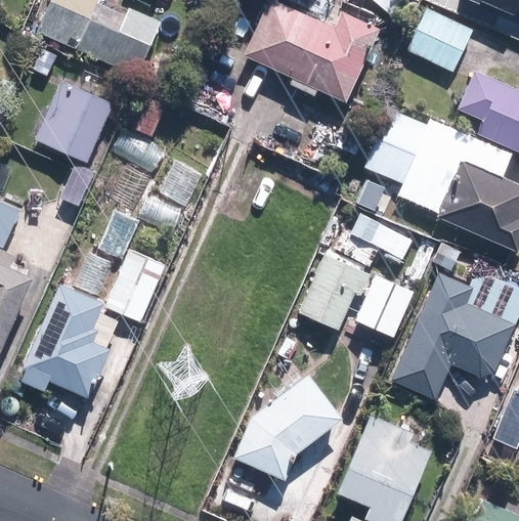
[(49,0),(35,32),(138,77),(162,22),(130,8),(127,15),(97,3),(97,0),(49,0)]
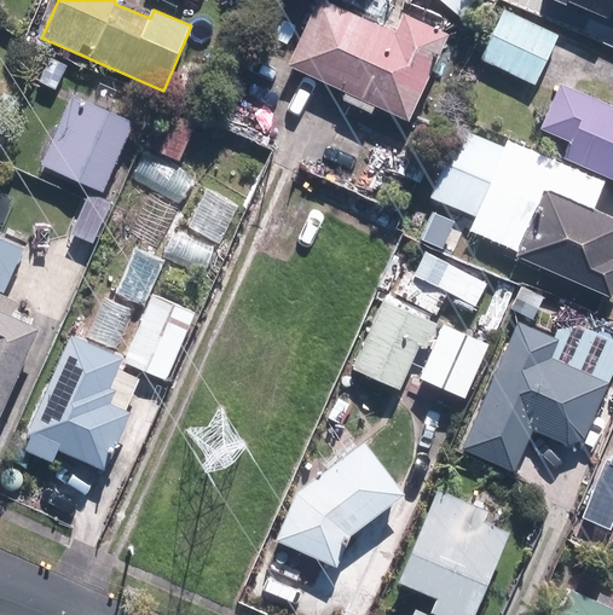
[(322,0),(317,0),(288,64),(342,90),(339,97),(371,112),(375,106),(409,122),(450,33),(406,12),(395,34),(322,0)]
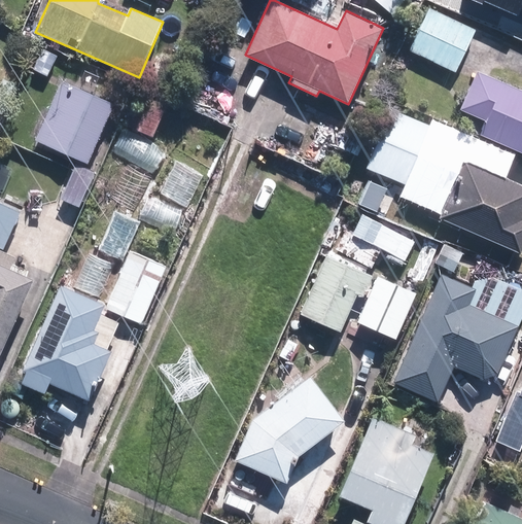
[(472,0),(512,19),(517,7),(520,0),(472,0)]
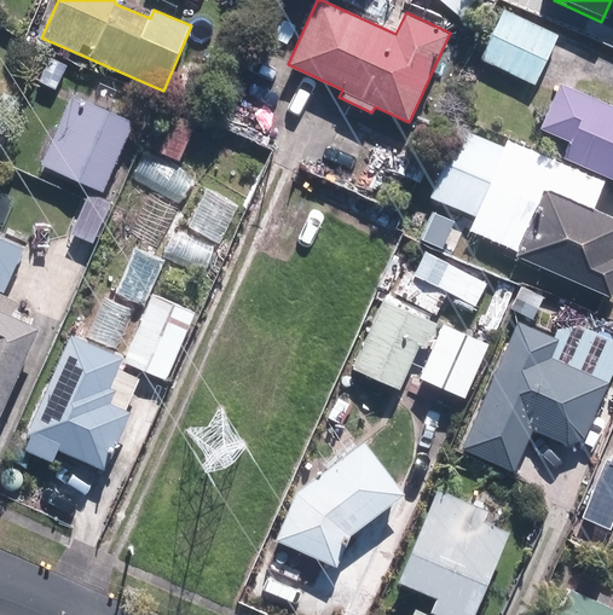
[(556,35),(502,9),(478,58),(532,85),(556,35)]
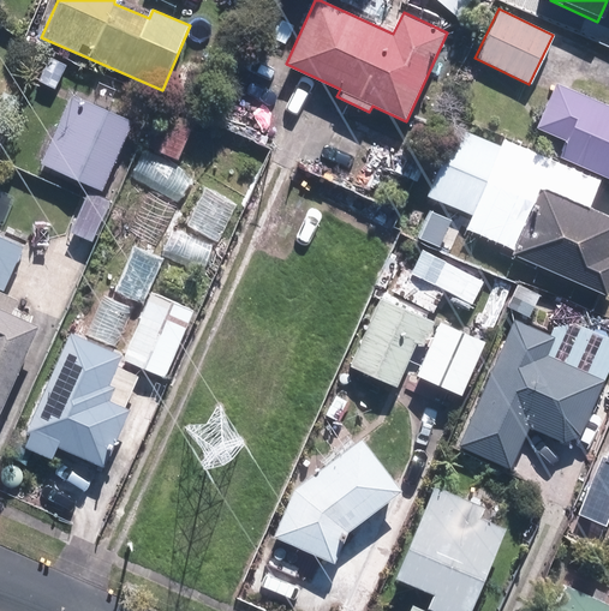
[(54,93),(69,67),(47,55),(33,81),(54,93)]
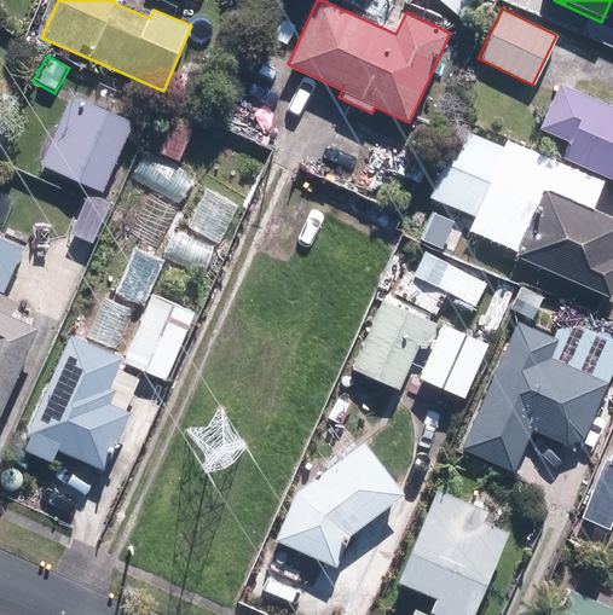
[(612,106),(556,82),(535,132),(567,146),(560,161),(612,184),(612,106)]
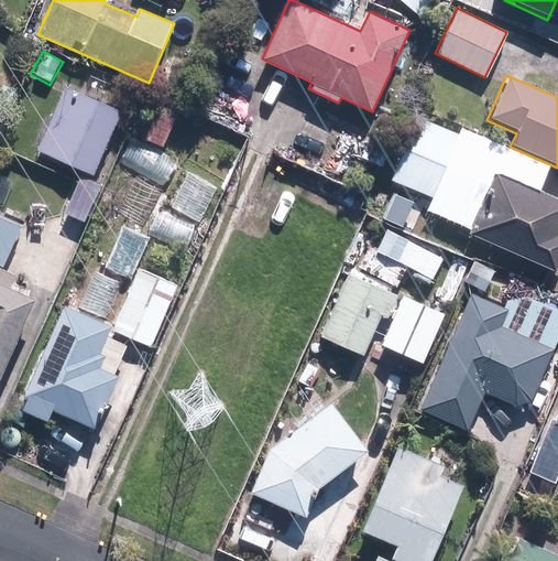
[(94,176),(123,107),(65,82),(35,151),(94,176)]
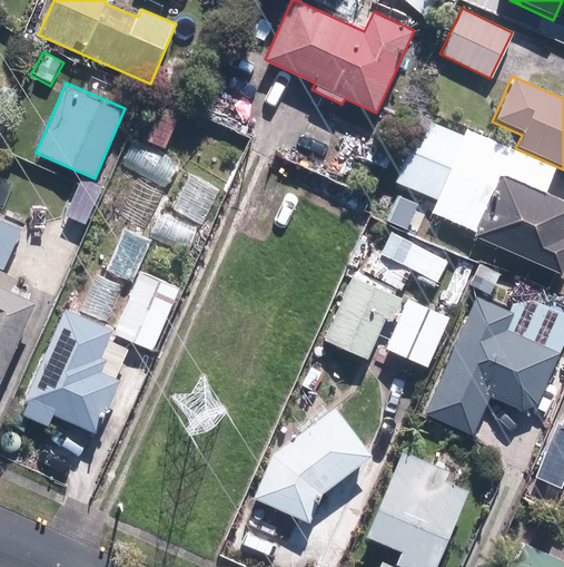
[(0,123),(3,125),(17,95),(1,88),(0,90),(0,123)]
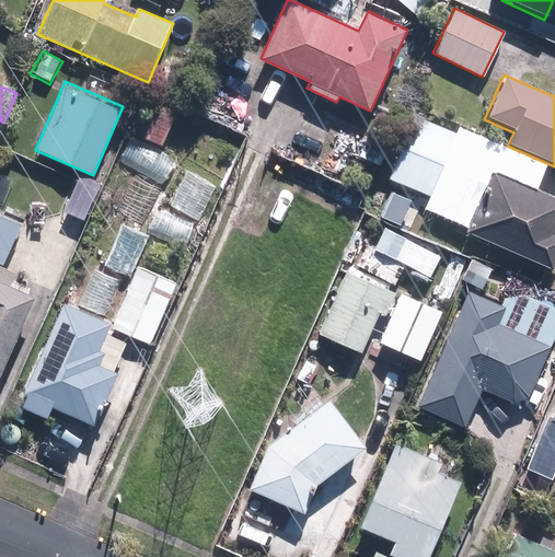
[(176,115),(149,101),(133,135),(160,149),(176,115)]
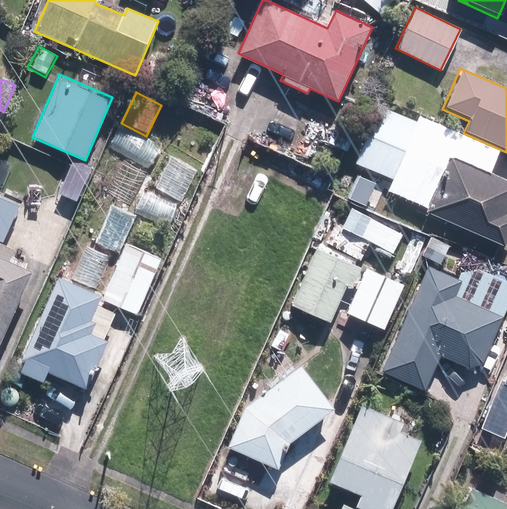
[(412,125),(377,110),(352,165),(389,181),(383,194),(425,212),(447,159),(485,176),(495,154),(414,119),(412,125)]
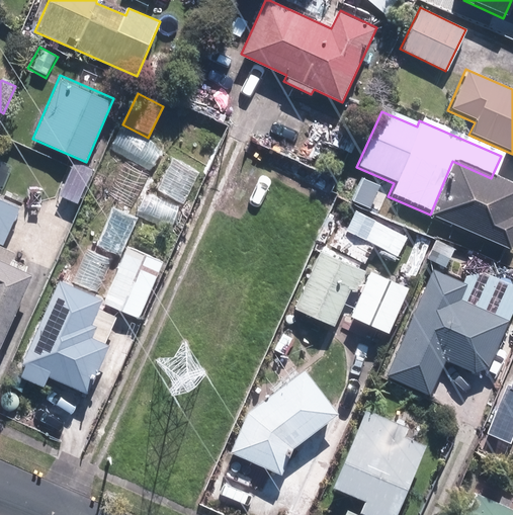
[(512,187),(491,178),(452,161),(430,215),(428,218),(507,252),(512,238),(512,220),(509,219),(512,208),(512,187)]
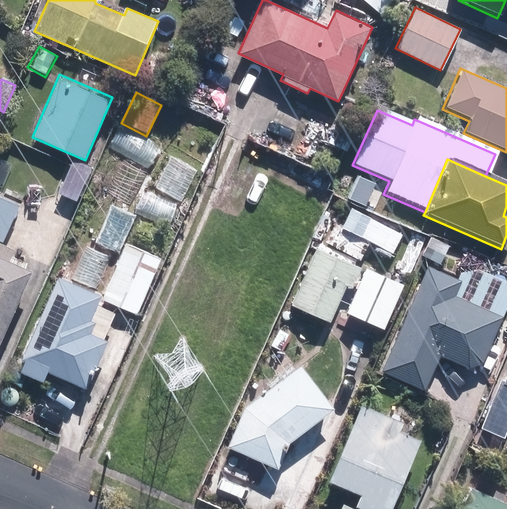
[(93,169),(73,162),(61,195),(80,202),(93,169)]
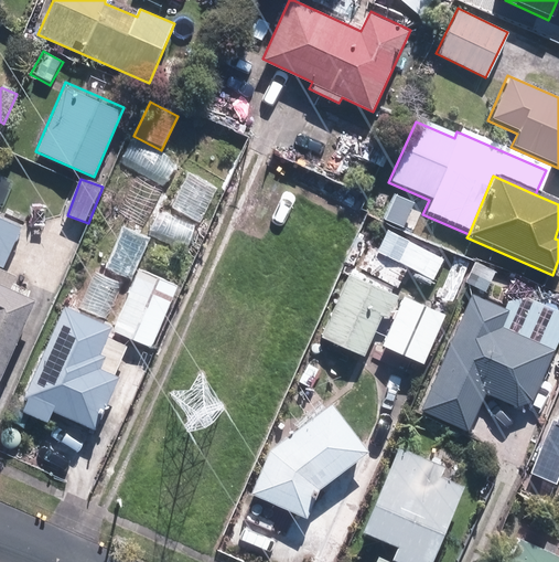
[(194,228),(157,213),(148,237),(185,252),(194,228)]
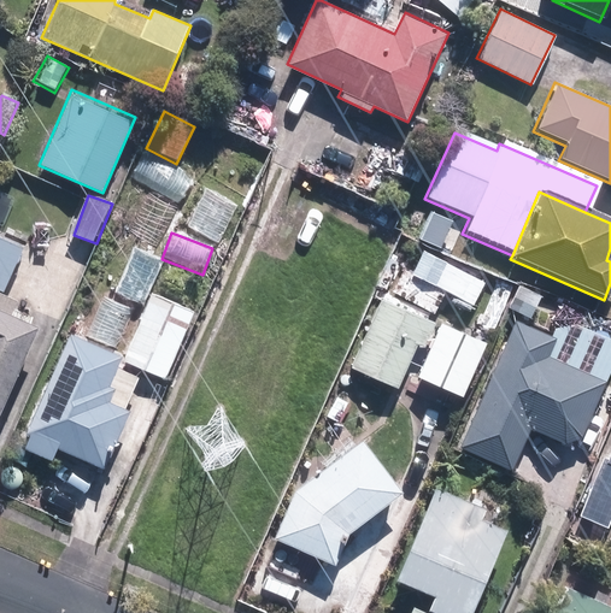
[(21,245),(0,236),(0,289),(3,290),(21,245)]
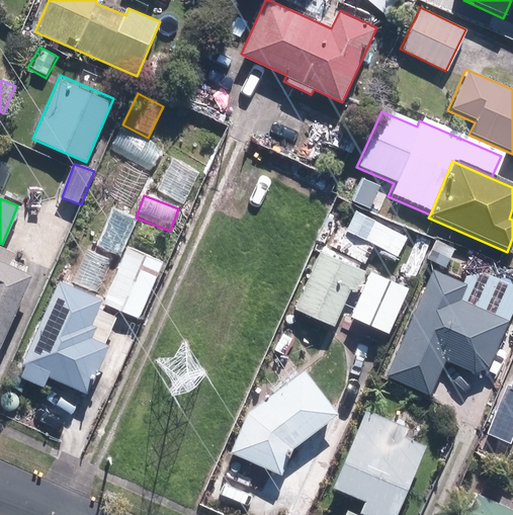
[(135,218),(105,206),(91,246),(119,257),(135,218)]
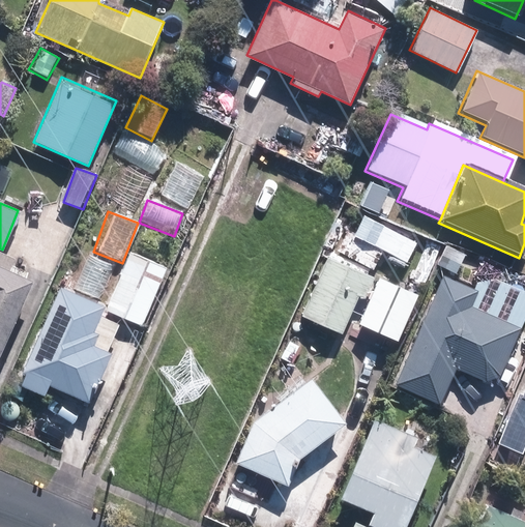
[(416,241),(361,215),(352,236),(407,261),(416,241)]
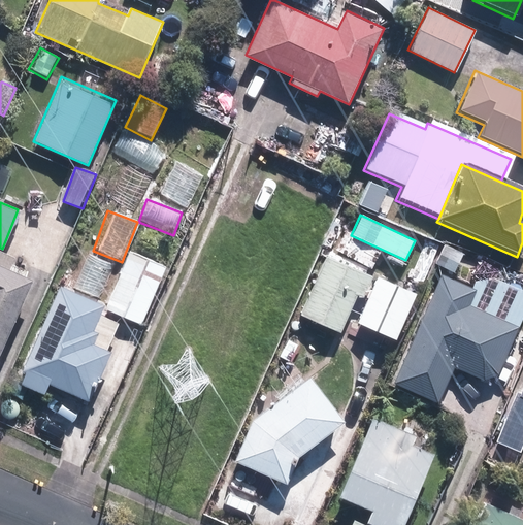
[(464,253),(444,243),(434,263),(455,273),(464,253)]
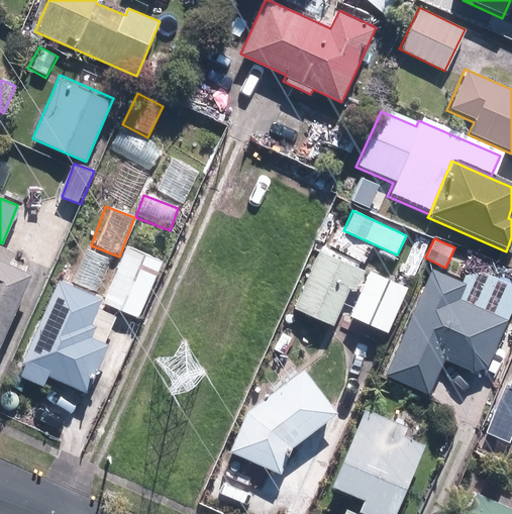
[(161,262),(128,247),(107,293),(139,308),(161,262)]
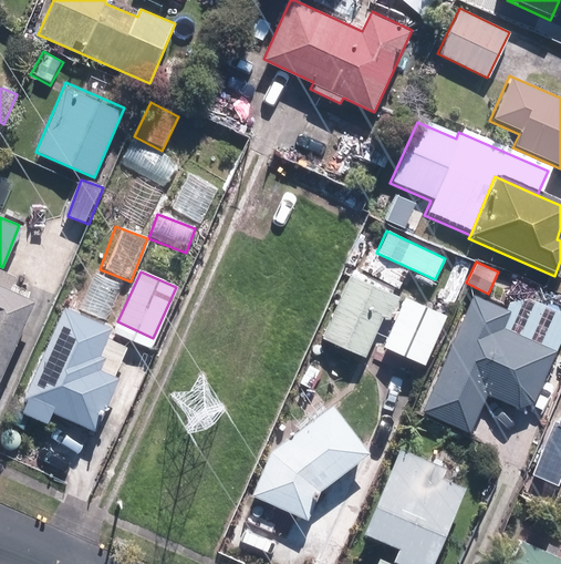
[(363,356),(381,317),(388,320),(378,341),(404,354),(423,311),(398,300),(401,297),(349,274),(320,337),(363,356)]
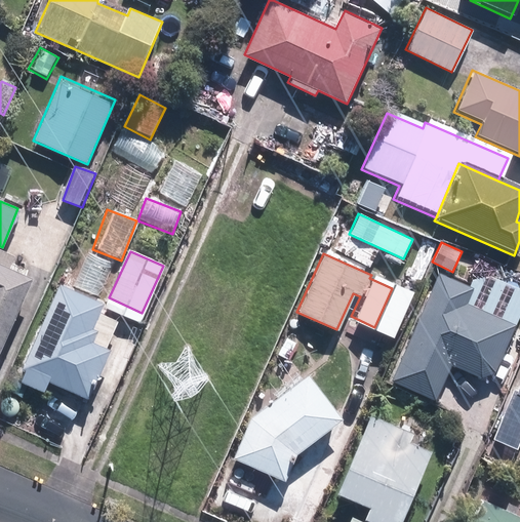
[(0,353),(32,281),(0,267),(0,353)]
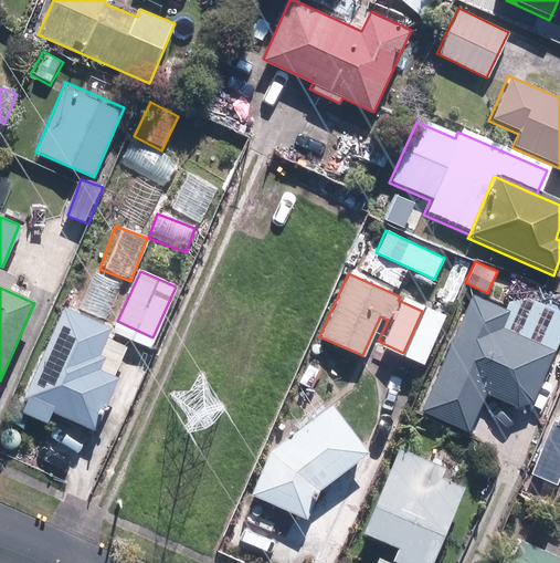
[(511,311),(471,294),(422,414),(469,434),(486,394),(516,407),(531,402),(552,352),(503,331),(511,311)]
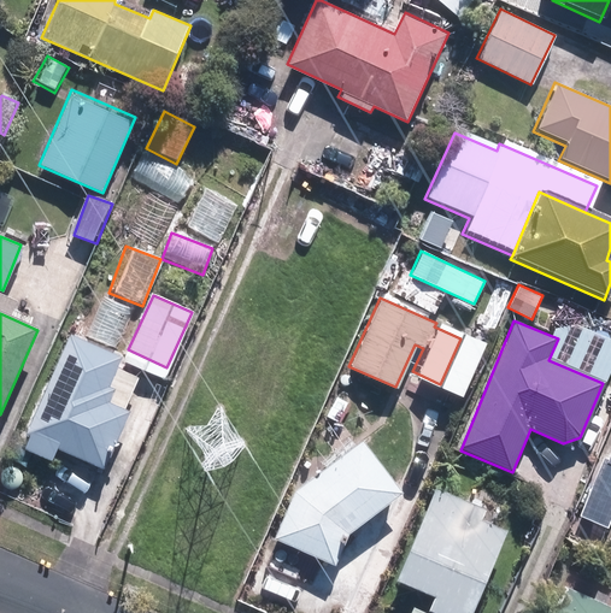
[(124,357),(72,334),(27,432),(31,435),(25,448),(52,460),(58,447),(106,470),(133,411),(112,402),(119,385),(112,382),(124,357)]
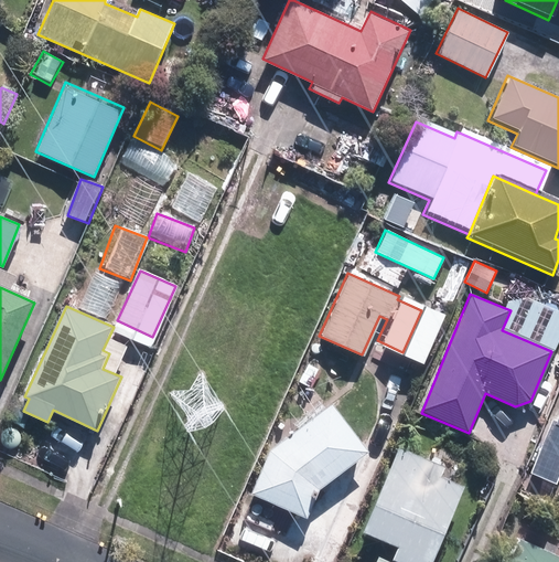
[(315,494),(368,449),(332,404),(270,452),(249,490),(308,515),(315,494)]
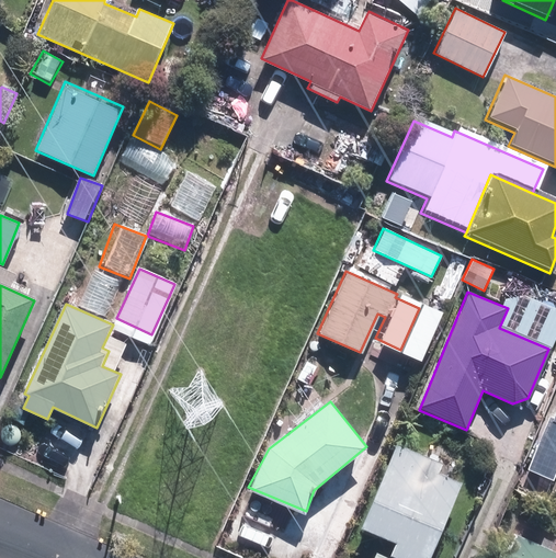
[(542,413),(521,464),(555,478),(555,405),(551,418),(542,413)]
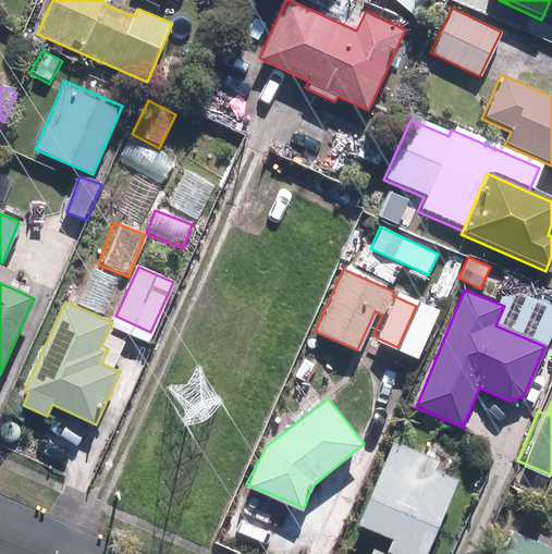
[(443,458),(391,439),(357,524),(394,538),(390,549),(402,553),(429,553),(460,478),(439,470),(443,458)]
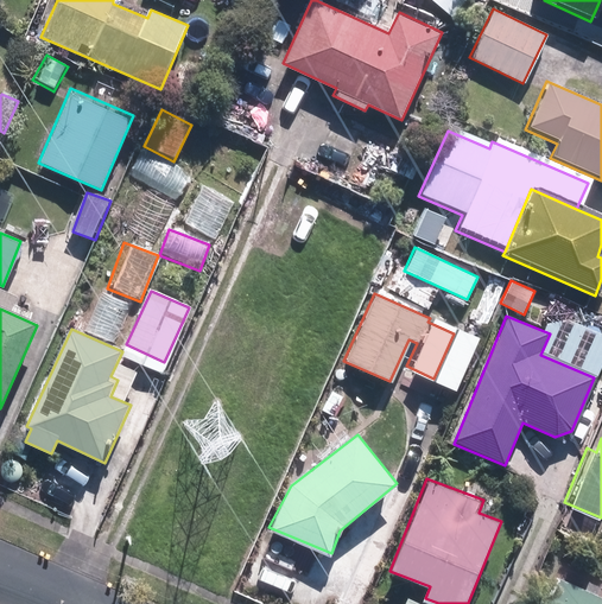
[(601,603),(601,593),(557,574),(543,603),(601,603)]
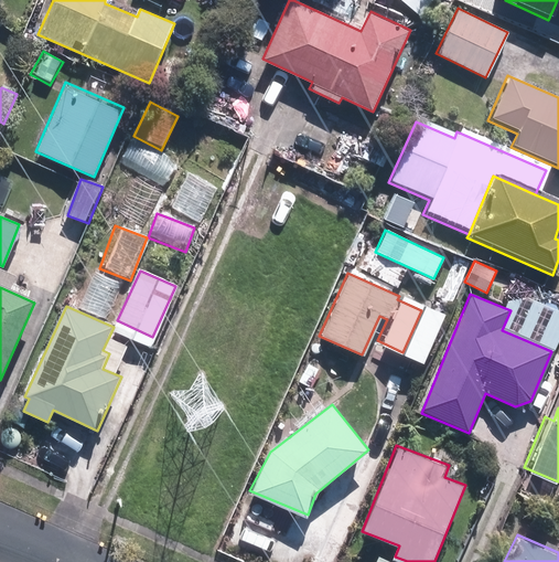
All buildings are outlined.
